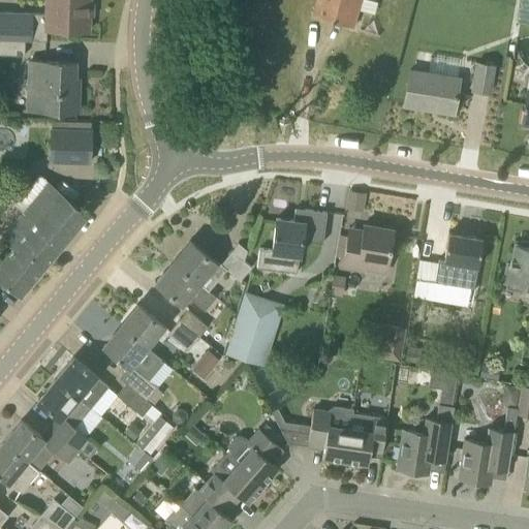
[(89,30),(90,0),(47,0),(47,13),(0,11),(0,38),(25,39),(48,40),(48,29),(89,30)]
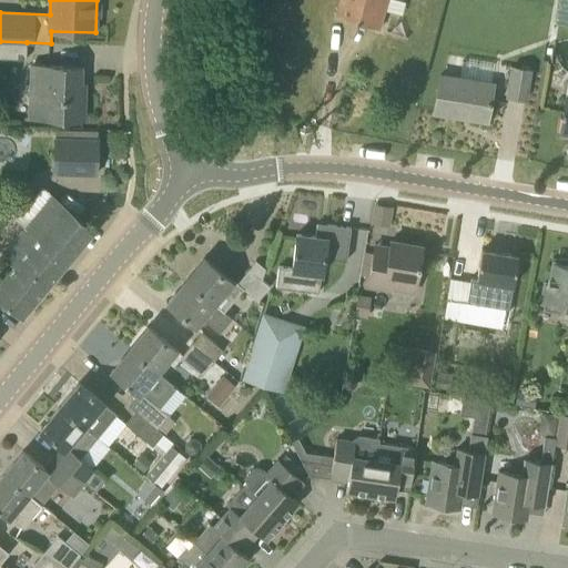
[(340,0),(336,13),(379,29),(389,0),(340,0)]
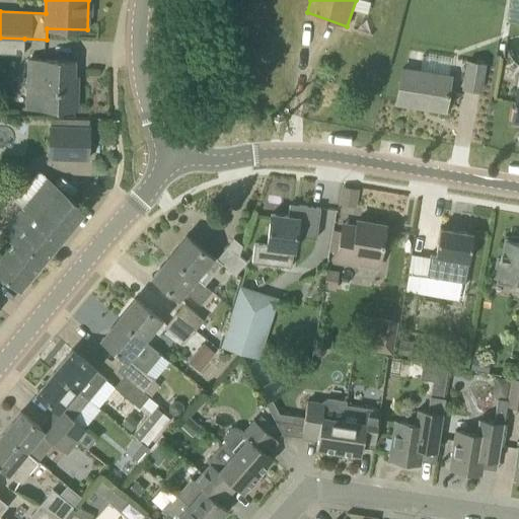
[(518,0),(503,0),(502,17),(518,19),(518,0)]
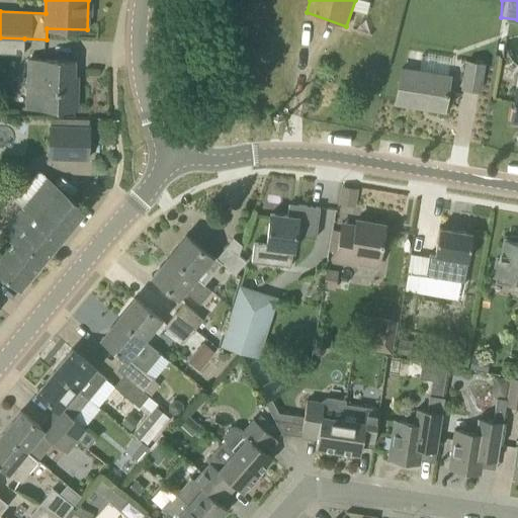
[(0,52),(24,53),(24,38),(0,37),(0,52)]
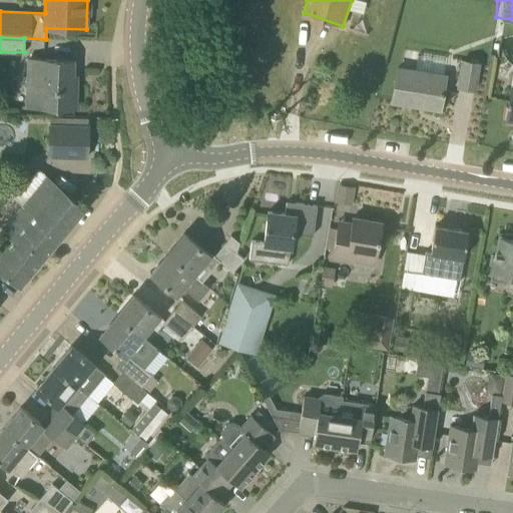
[(73,60),(43,59),(43,60),(29,59),(28,106),(76,108),(77,75),(76,75),(73,75),(73,60)]
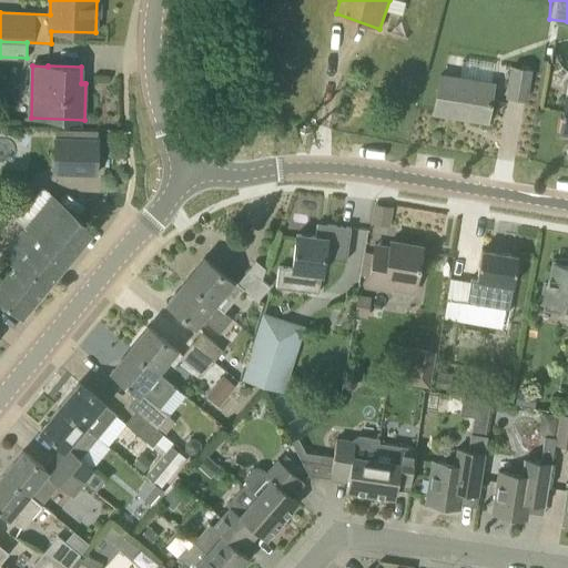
[(531,69),(530,68),(518,67),(511,66),(507,95),(527,99),(531,69)]
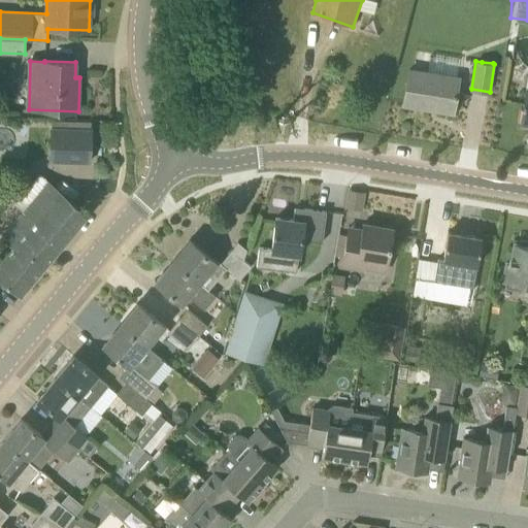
[(453,112),(458,78),(409,70),(403,104),(430,108),(431,106),(452,110),(452,112),(453,112)]
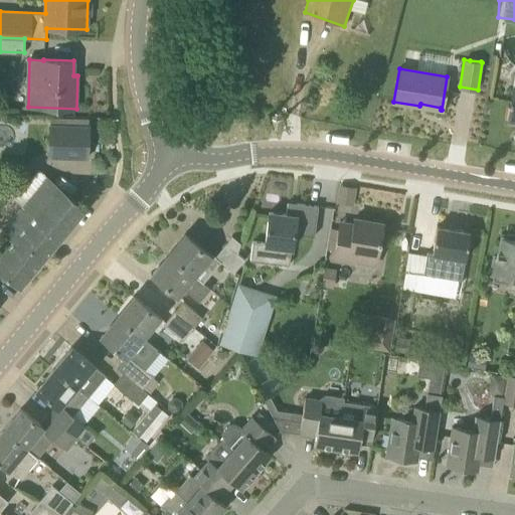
[(273,110),(272,120),(281,121),(282,113),(282,111),(273,110)]
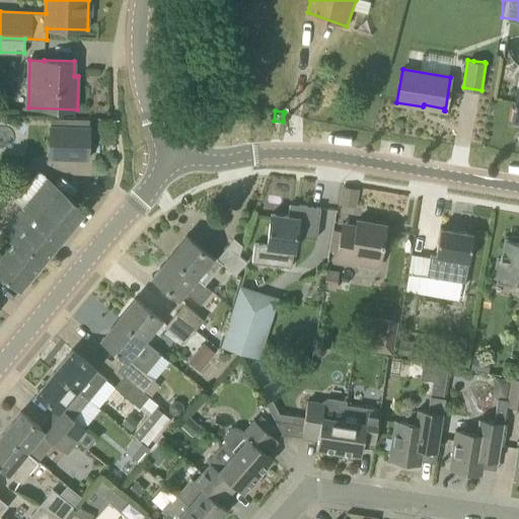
[(89,159),(90,119),(49,117),(48,158),(89,159)]
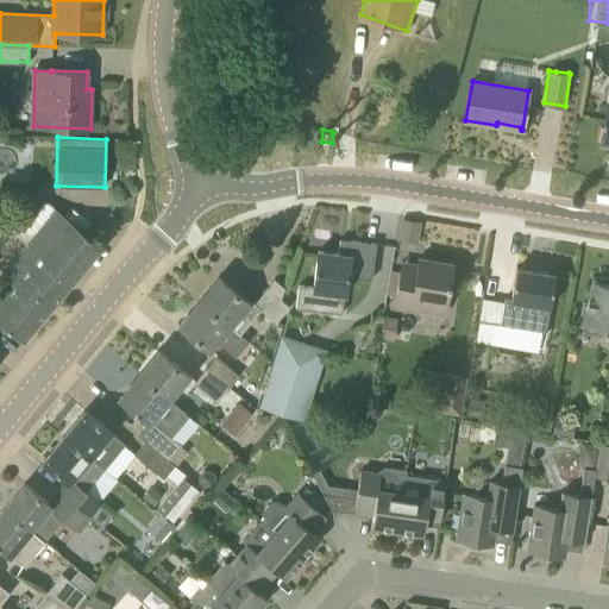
[(0,319),(24,340),(101,248),(57,208),(30,245),(39,252),(0,299),(0,319)]
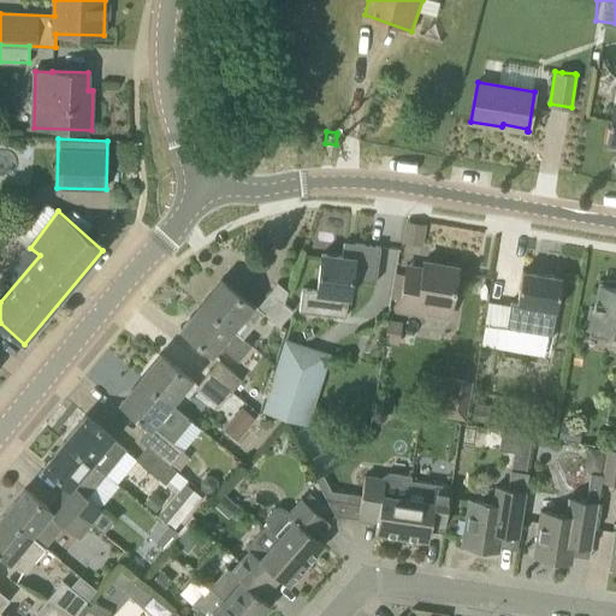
[(403,220),(401,242),(421,243),(422,221),(403,220)]
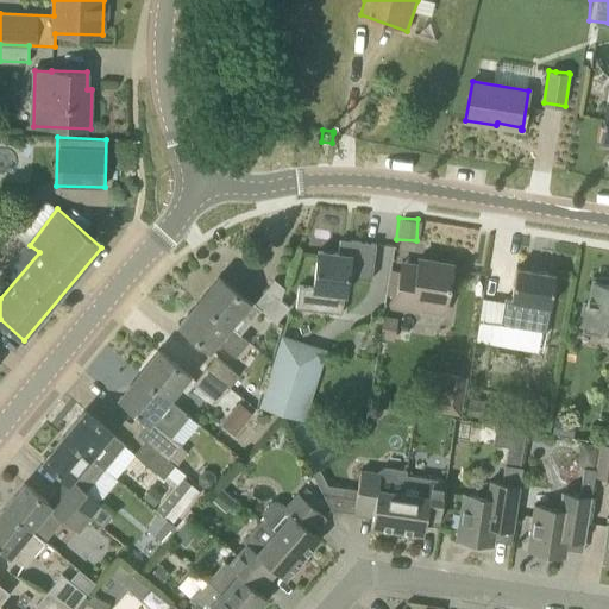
[(296,307),(343,313),(345,293),(346,293),(349,276),(371,280),(376,244),(350,240),(350,245),(339,244),(338,253),(318,251),(314,287),(299,284),(296,307)]
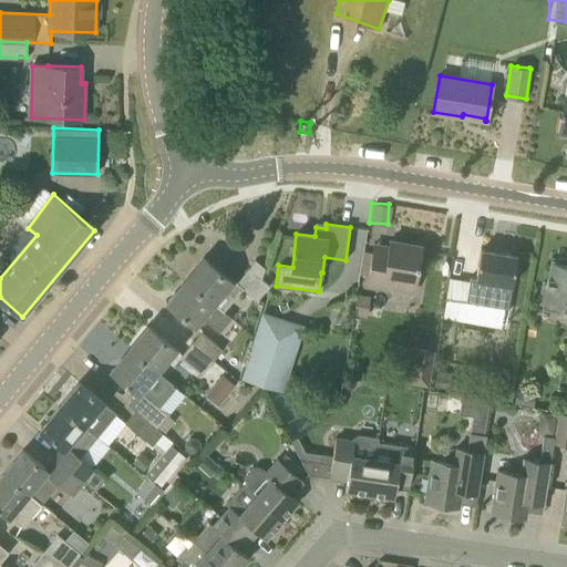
[(414,286),(421,245),(390,240),(388,254),(374,251),(377,243),(374,243),(368,287),(391,291),(392,281),(414,286)]
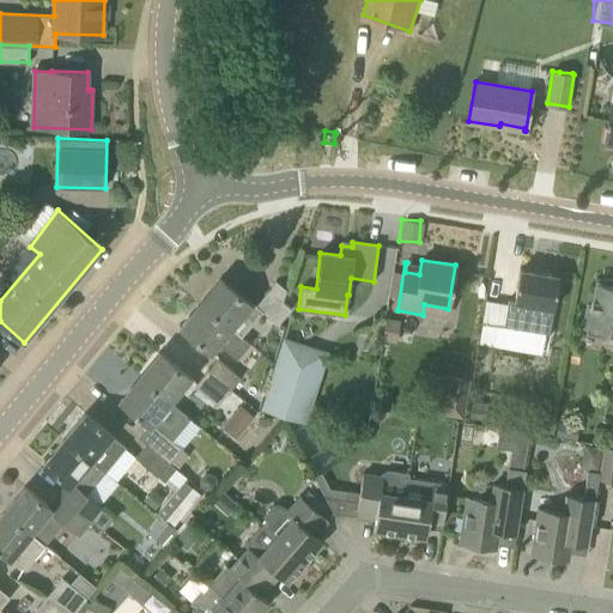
[(550,333),(559,274),(520,268),(515,299),(509,298),(504,325),(550,333)]
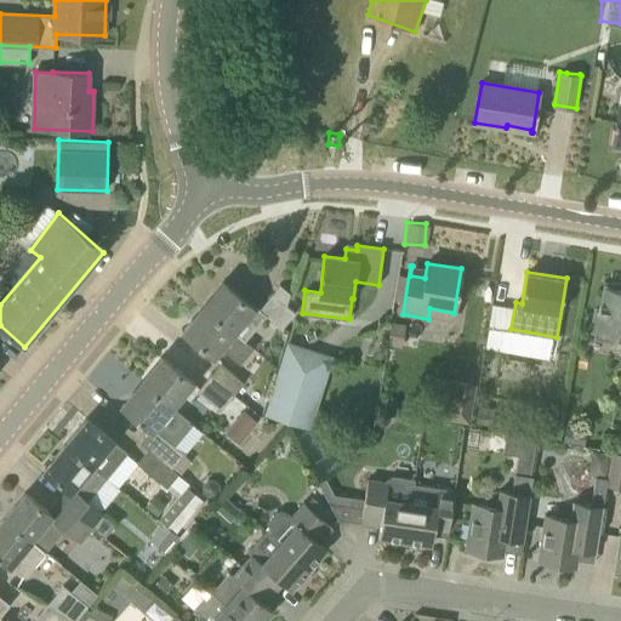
[(234,331),(234,330),(254,306),(224,281),(204,307),(234,331)]
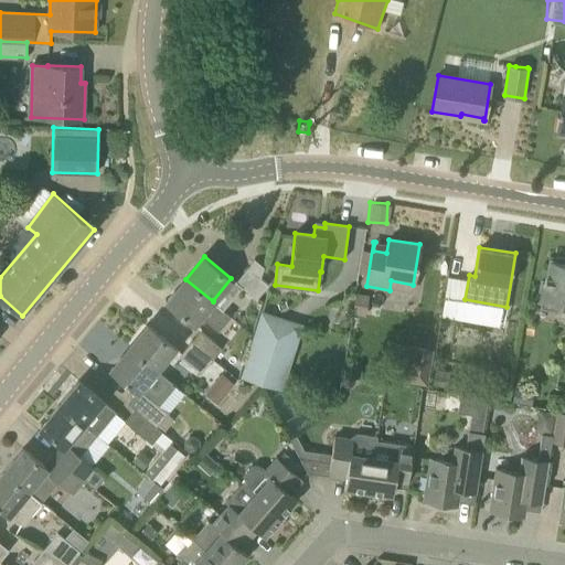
[(564,257),(556,256),(555,260),(550,259),(546,281),(542,280),(539,300),(560,304),(558,315),(564,316),(564,257)]
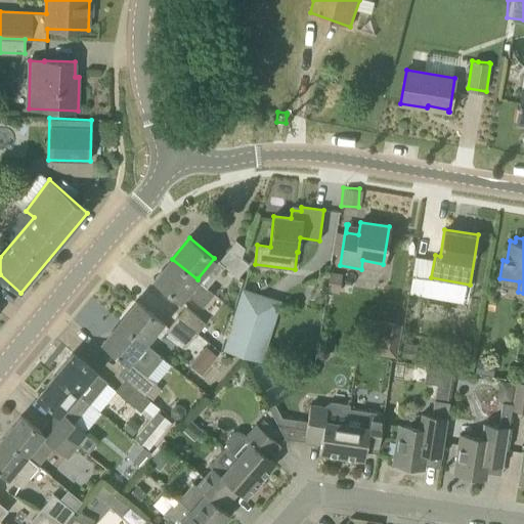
[(219,260),(224,265),(238,276),(249,263),(242,257),(245,247),(236,239),(219,260)]
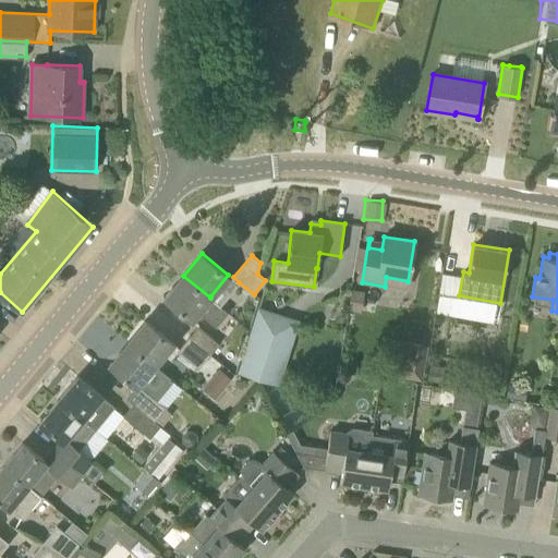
[(192,319),(210,298),(183,276),(165,298),(192,319)]
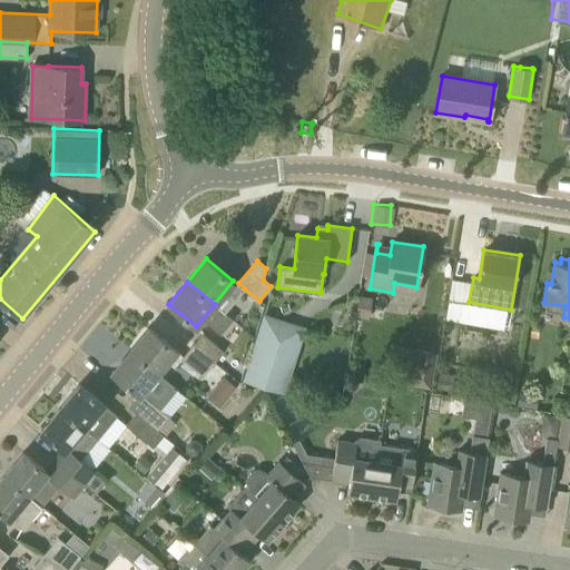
[(158,372),(176,350),(149,327),(130,350),(158,372)]
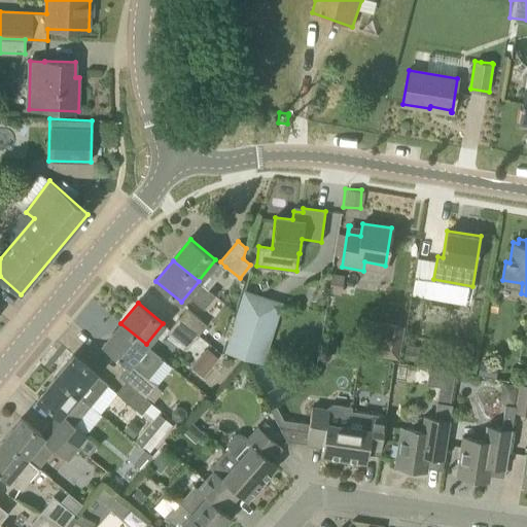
[(262,362),(277,317),(240,306),(225,351),(262,362)]
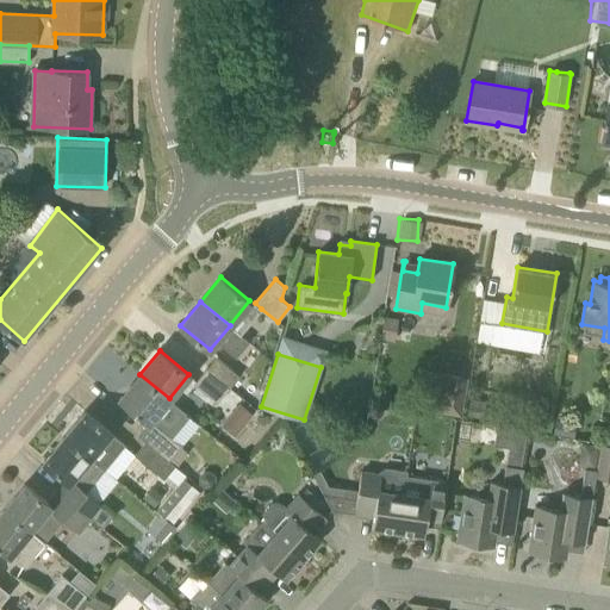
[(229,388),(240,375),(216,356),(205,369),(229,388)]
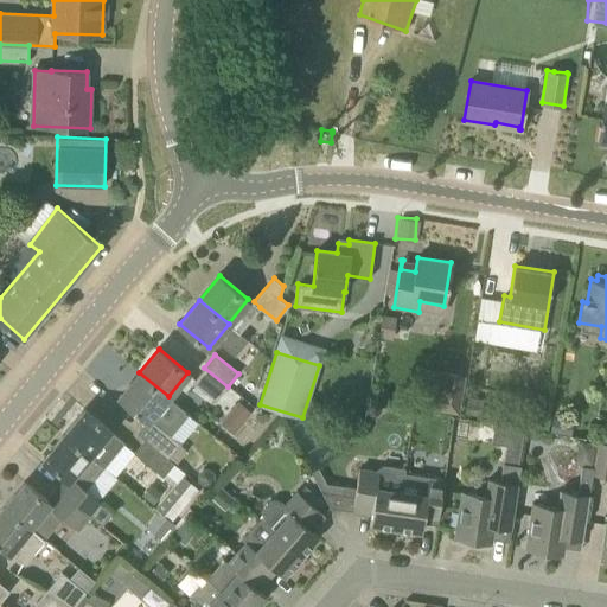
[(217,401),(228,387),(204,368),(193,382),(217,401)]
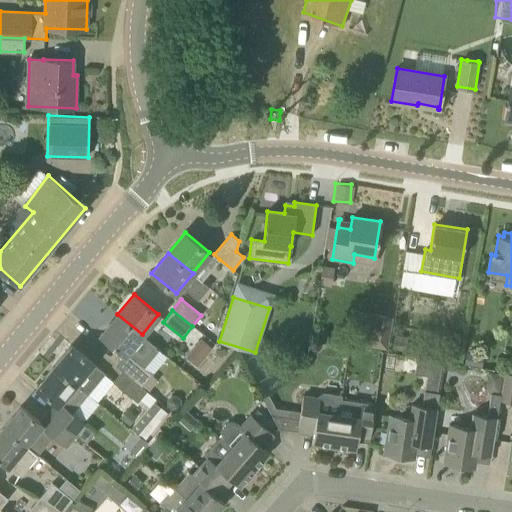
[(387,350),(393,317),(373,313),(371,327),(355,324),(352,344),(387,350)]
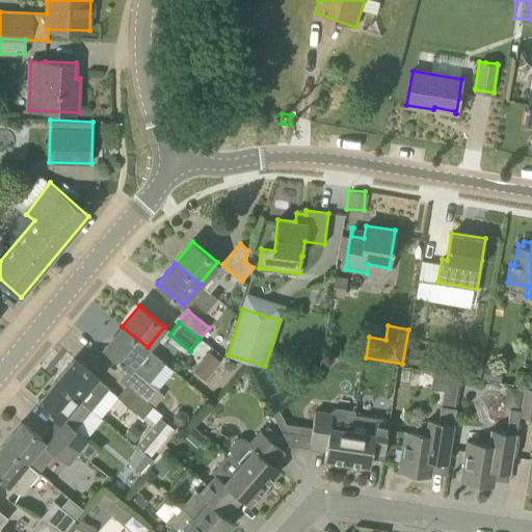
[(148,401),(159,388),(150,381),(164,364),(161,361),(162,360),(148,347),(122,326),(105,347),(129,368),(121,378),(128,384),(148,401)]
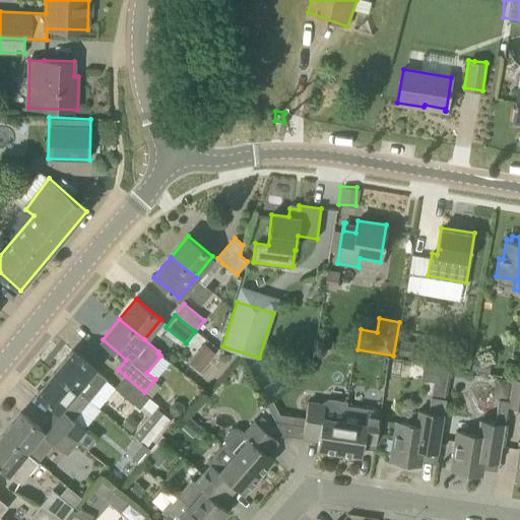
[(400,348),(399,353),(412,355),(413,347),(415,340),(402,337),(400,348)]
